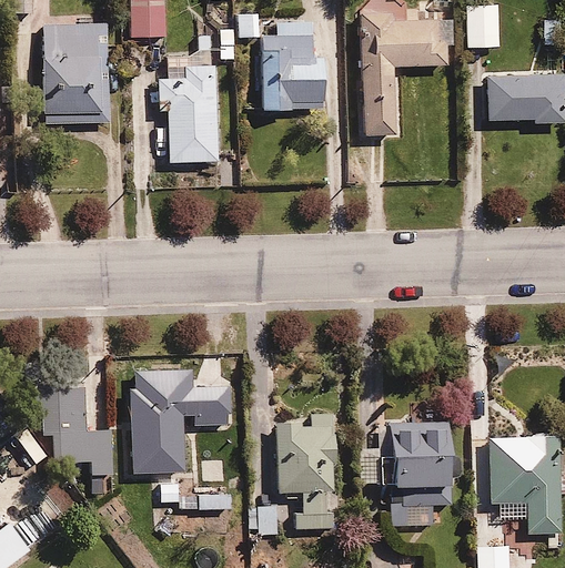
[(33,0),(13,0),(13,16),(34,16),(33,0)]
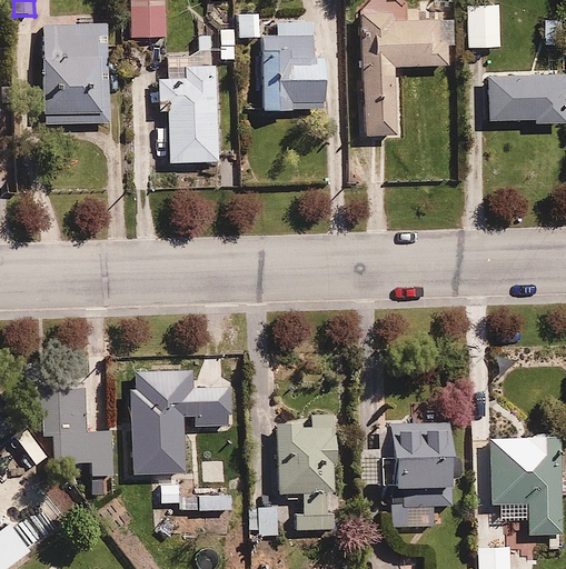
[(165,0),(131,0),(133,39),(167,39),(165,0)]
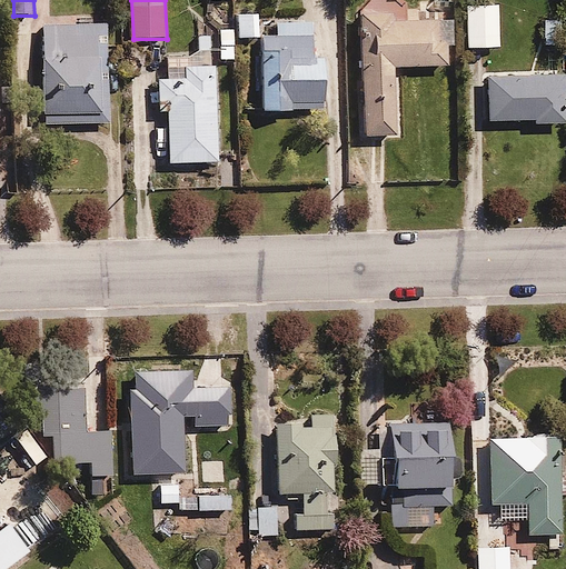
[(449,66),(448,45),(455,45),(454,19),(425,20),(425,10),(359,12),(365,137),(397,135),(394,69),(449,66)]
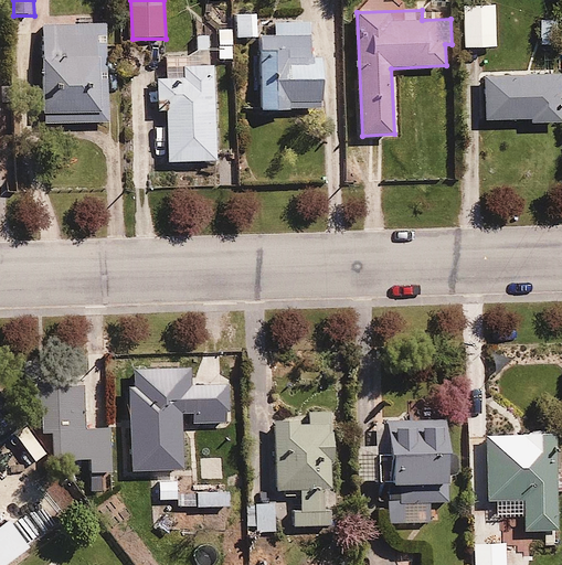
[(553,20),(540,20),(541,43),(554,43),(553,20)]
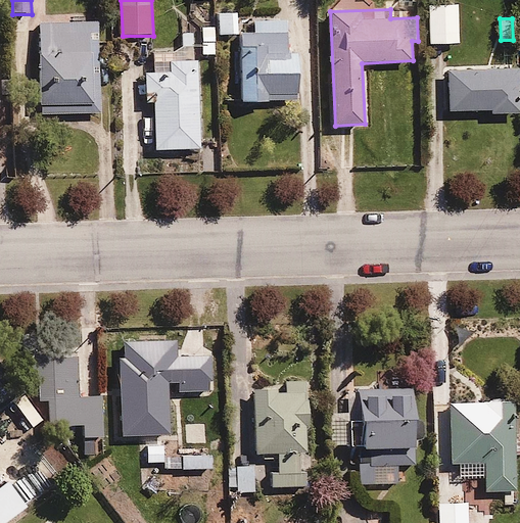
[(100,21),(38,25),(43,114),(103,112),(100,21)]
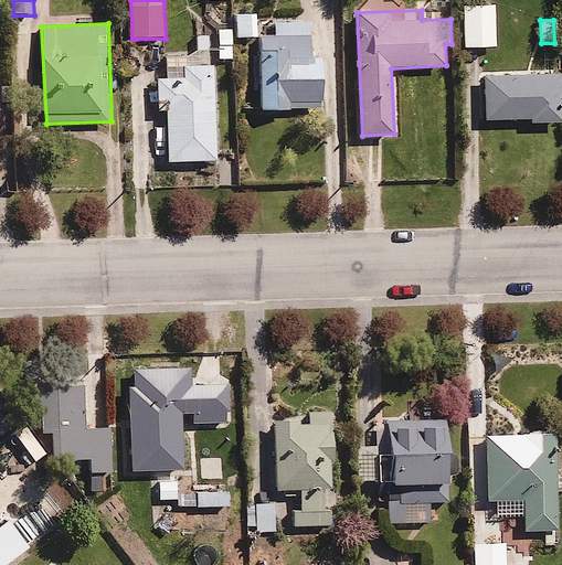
[(322,57),(314,57),(314,35),(262,36),(262,51),(266,51),(266,65),(262,65),(262,110),(290,110),(290,108),(324,107),(322,57)]
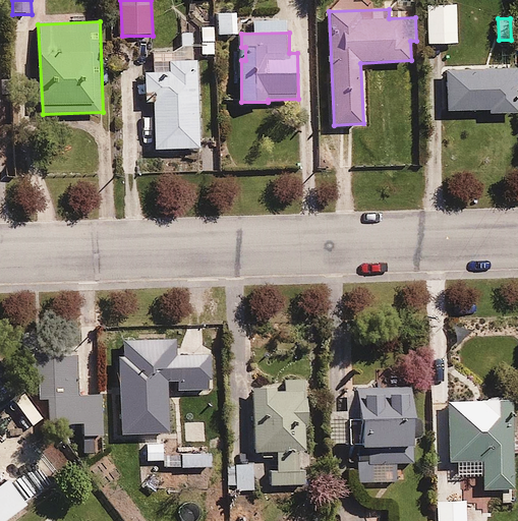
[(198,59),(170,59),(170,71),(147,72),(148,93),(154,93),(156,149),(200,148),(198,59)]
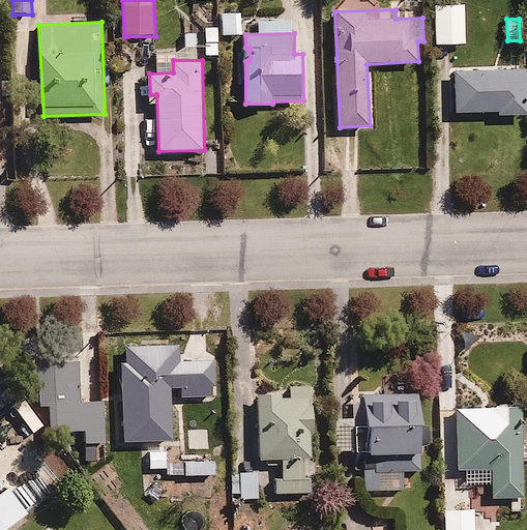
[(526,68),(454,70),(455,111),(497,110),(497,115),(526,114),(523,95),(526,95),(526,68)]
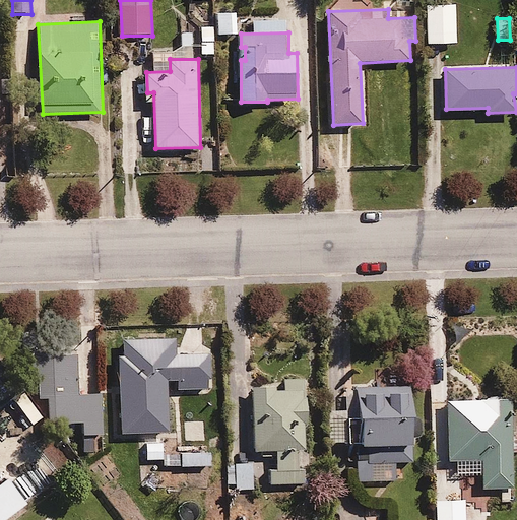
[(173,339),(126,340),(126,354),(119,355),(121,433),(170,432),(169,381),(176,381),(176,390),(210,389),(209,352),(174,353),(173,339)]
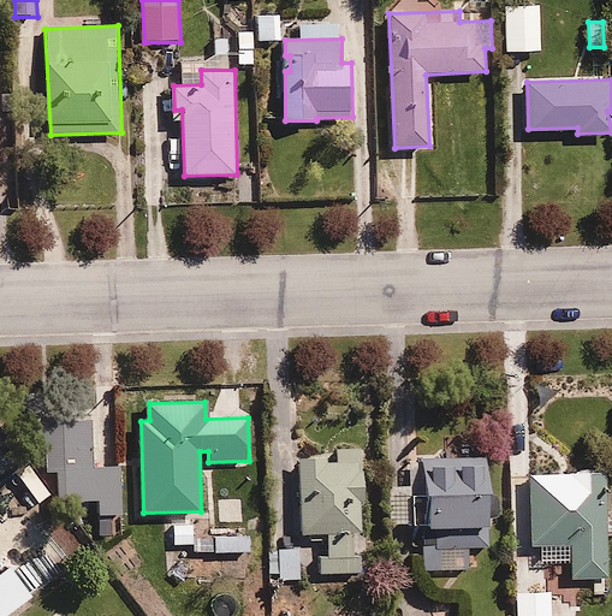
[(94,466),(94,419),(36,419),(36,451),(46,451),(46,467),(57,467),(58,502),(97,502),(97,514),(123,514),(123,466),(94,466)]
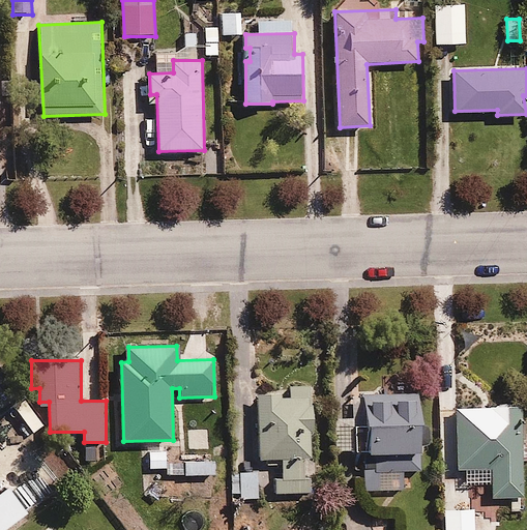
[(389,394),(369,394),(369,424),(337,424),(337,452),(368,452),(368,491),(405,491),(405,472),(420,472),(419,393),(413,393),(413,390),(409,390),(409,384),(393,384),(393,390),(389,390),(389,394)]
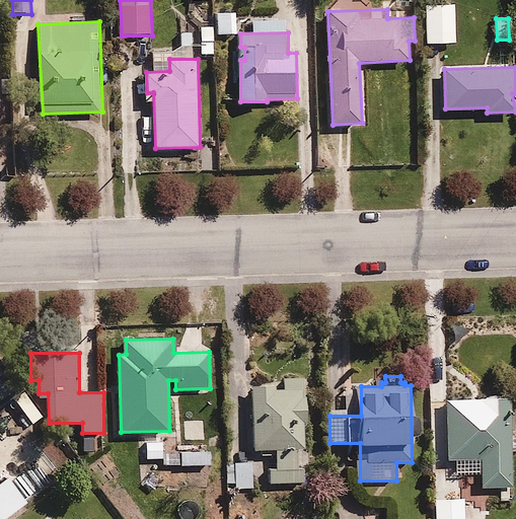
[(304,385),(252,387),(254,449),(275,449),(276,465),(251,466),(252,484),(305,482),(305,464),(295,465),(295,457),(300,457),(300,449),(306,449),(305,423),(309,423),(308,395),(304,395),(304,385)]
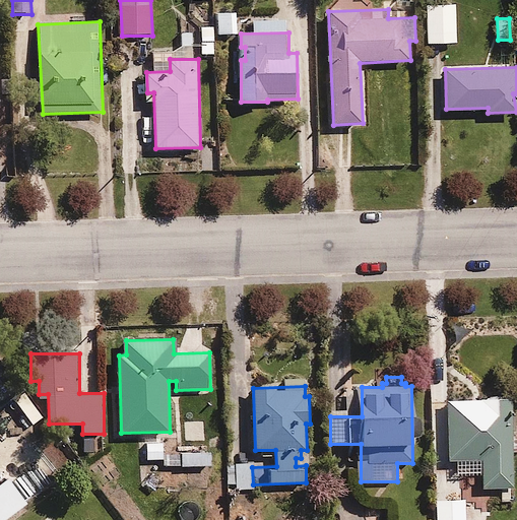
[(514,398),(447,400),(449,463),(476,463),(476,471),(480,471),(480,490),(503,489),(504,502),(515,501),(514,452),(516,452),(516,435),(513,435),(514,398)]
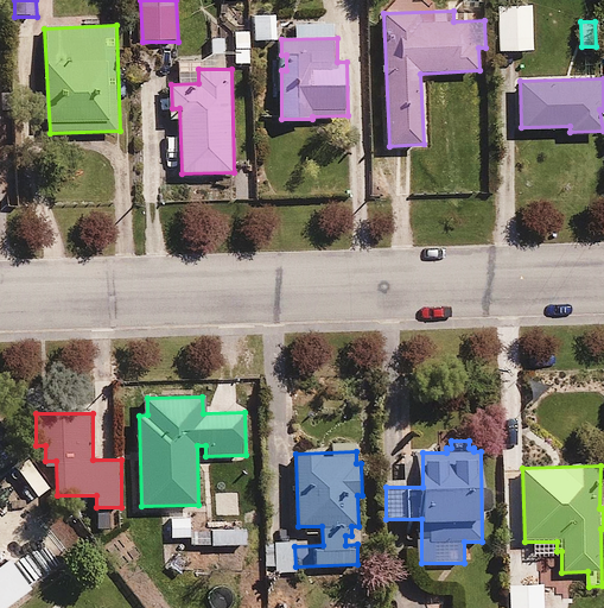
[(191,515),(171,517),(172,539),(191,538),(191,515)]
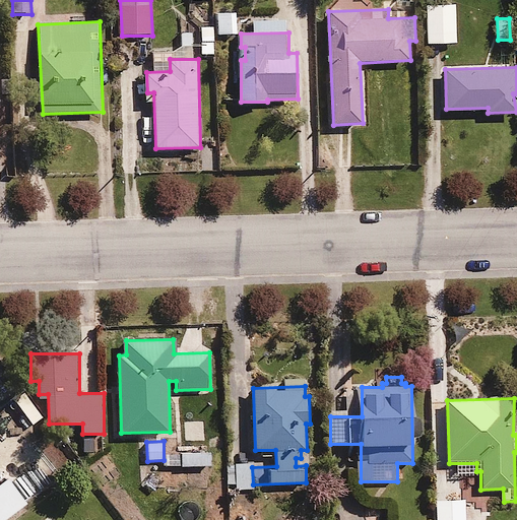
[(0,519),(28,519),(40,512),(6,469),(0,473),(0,519)]
